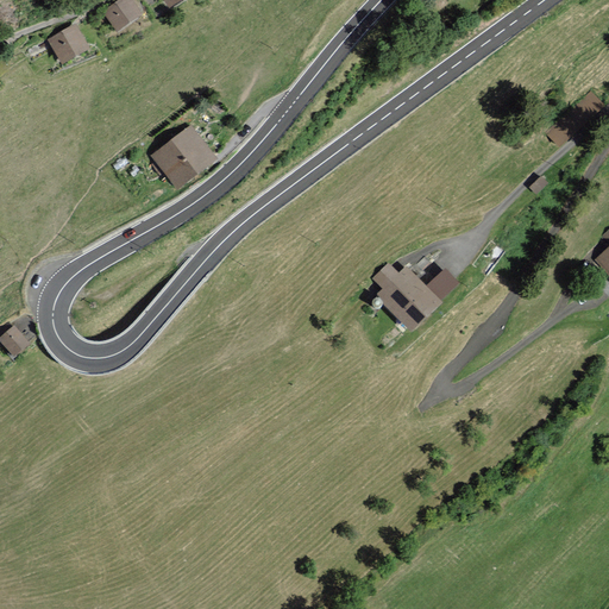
[(142,13),(131,0),(120,0),(106,12),(119,30),(142,13)]
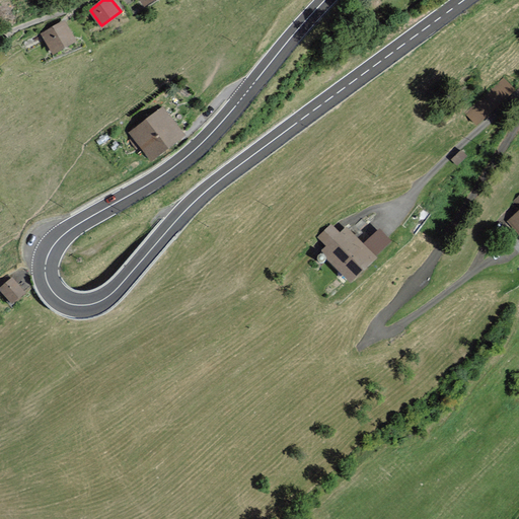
[(75,41),(64,21),(43,33),(55,53),(75,41)]
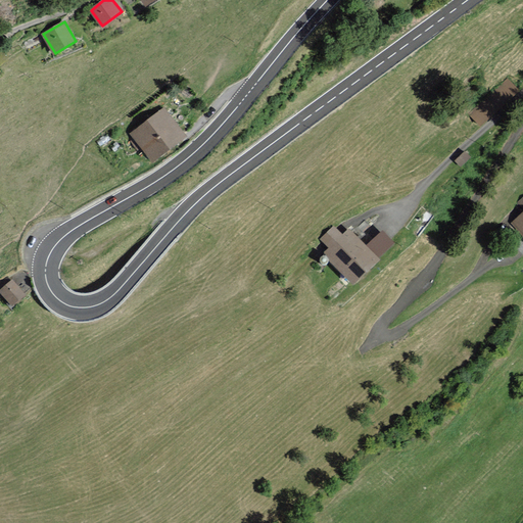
[(184,135),(163,109),(133,133),(153,158),(184,135)]
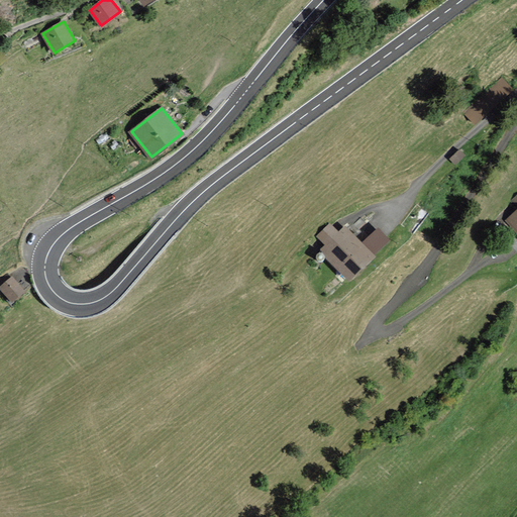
[(516,192),(510,199),(516,205),(516,209),(506,221),(516,231),(516,192)]
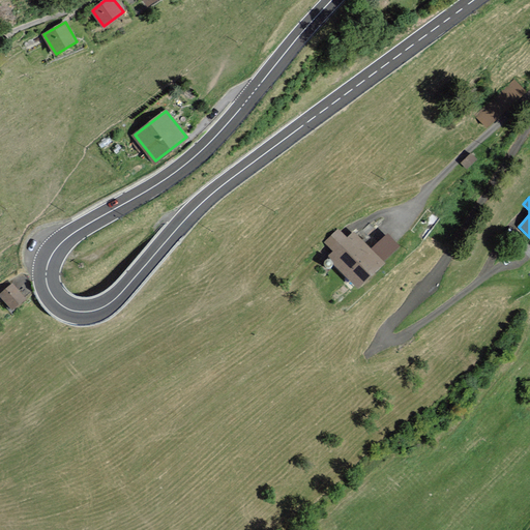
[(346,238),(337,229),(324,242),(333,252),(329,256),(358,286),(383,262),(382,261),(398,245),(387,236),(373,251),(353,231),(346,238)]
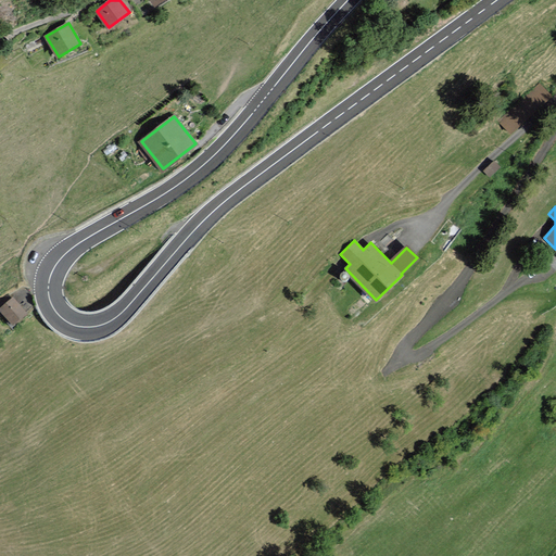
[(28,314),(13,297),(0,308),(0,311),(14,327),(28,314)]
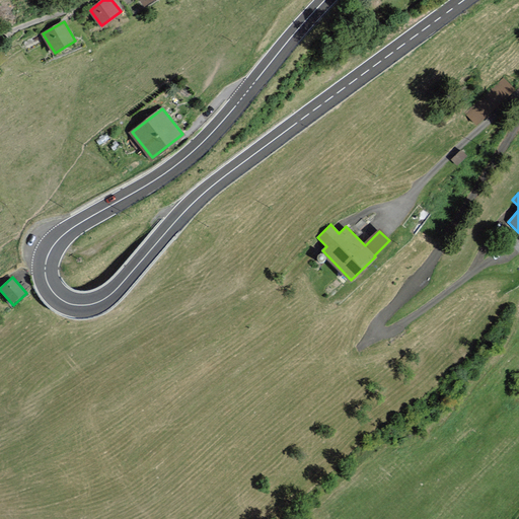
All buildings are outlined.
